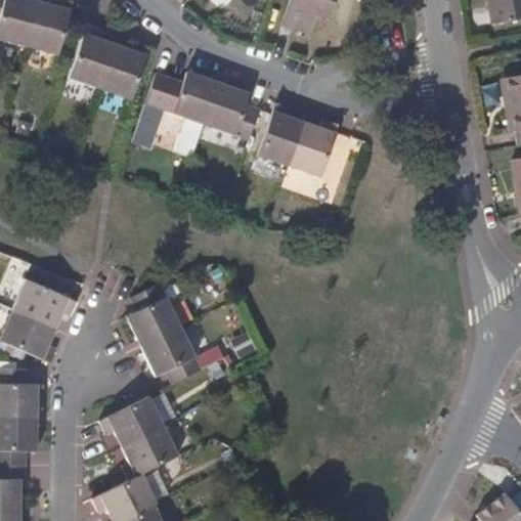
[(0,38),(28,46),(36,13),(40,0),(4,0),(0,17),(0,38)]
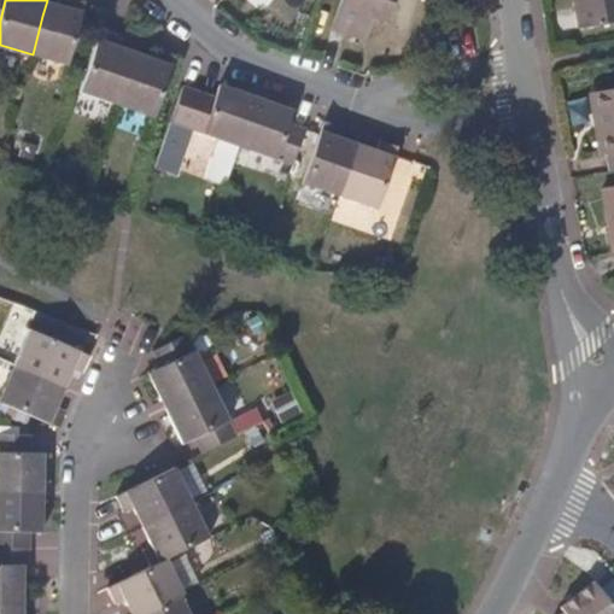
[(69,64),(80,21),(86,0),(66,0),(65,4),(52,0),(47,0),(42,16),(33,54),(69,64)]
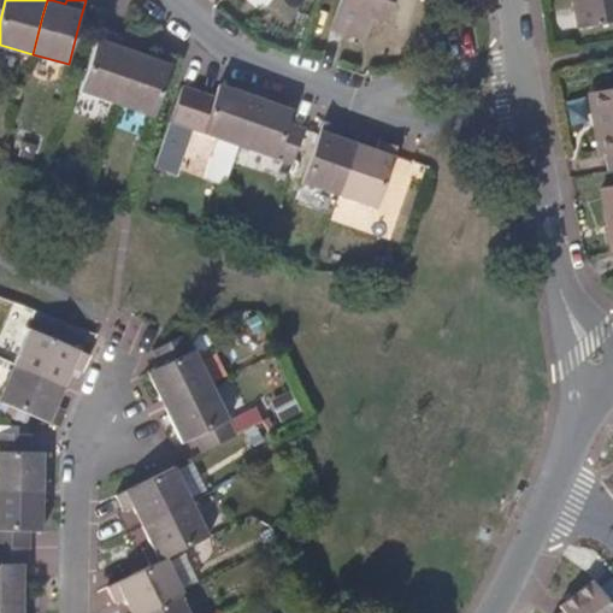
[(384,22),(393,0),(341,0),(331,27),(363,39),(371,17),(384,22)]
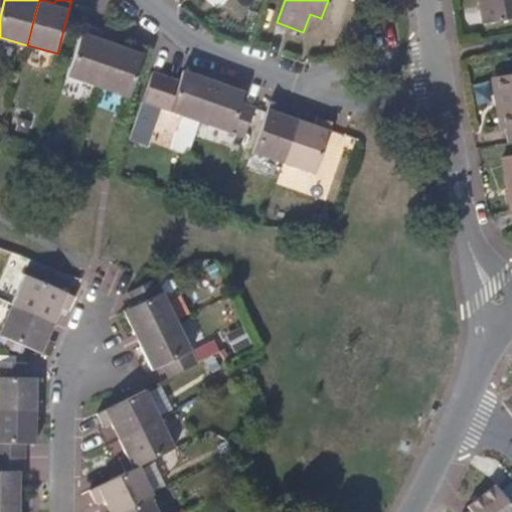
[(475,0),(479,22),(511,16),(511,0),(475,0)]
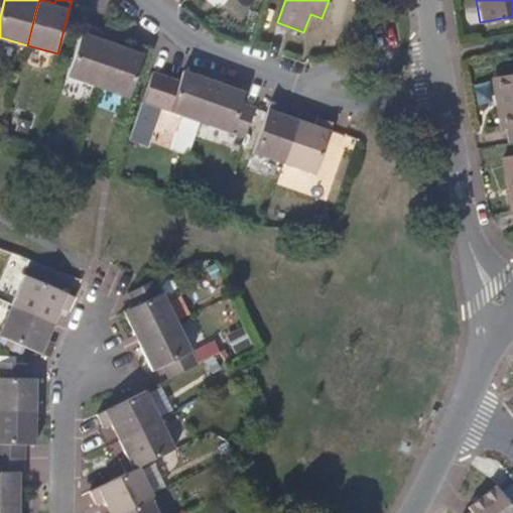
[(99,86),(115,42),(99,36),(101,29),(86,23),(69,75),(99,86)]
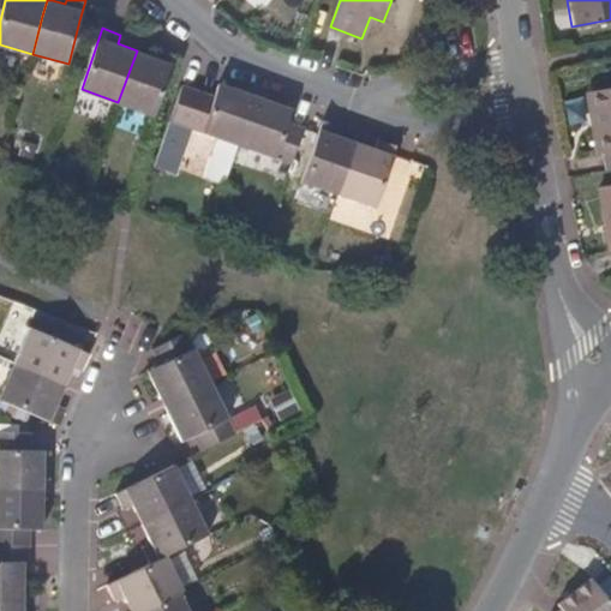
[(155,115),(178,54),(159,47),(156,57),(137,51),(118,102),(155,115)]
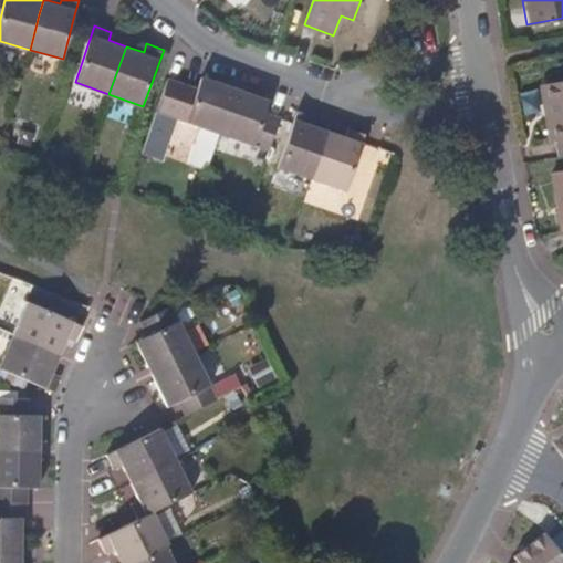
[(221,133),(237,87),(202,76),(199,87),(183,82),(169,77),(158,112),(221,133)]
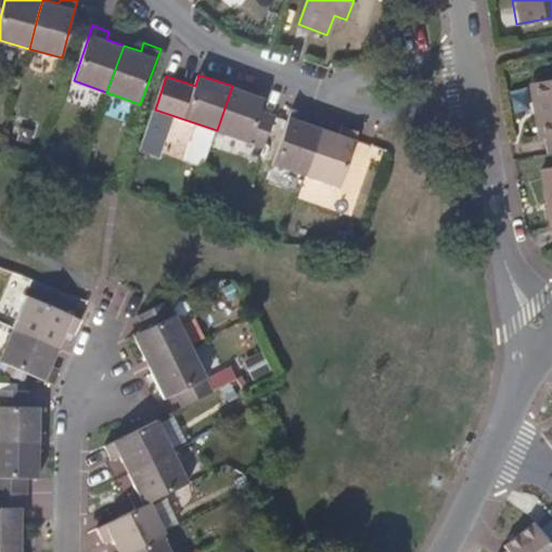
[(551,77),(537,79),(543,119),(537,120),(540,138),(551,136),(551,77)]
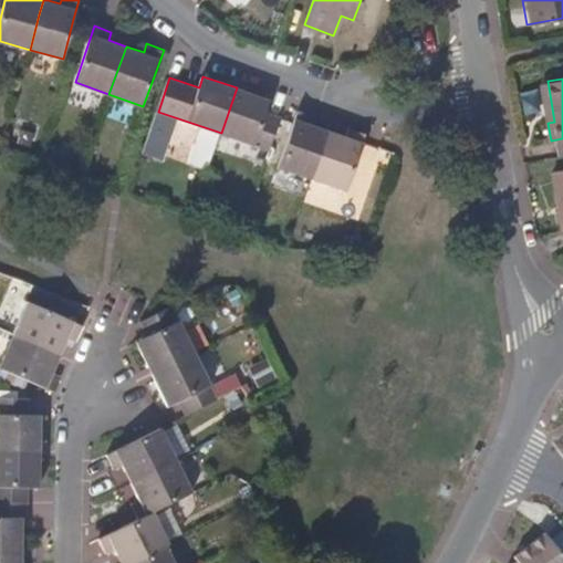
[(554,122),(548,81),(541,82),(548,123),(554,122)]
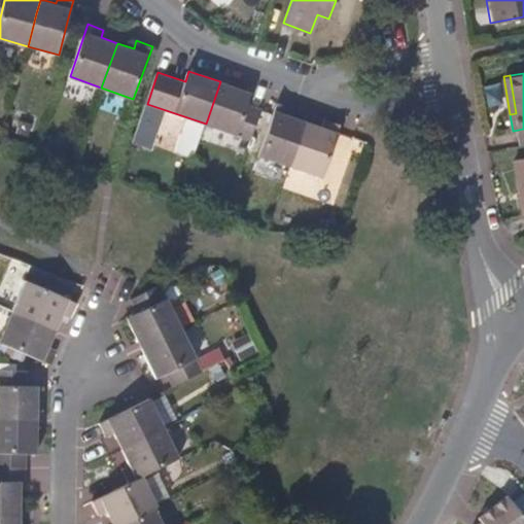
[(251,139),(263,108),(248,104),(252,93),(220,81),(206,124),(251,139)]
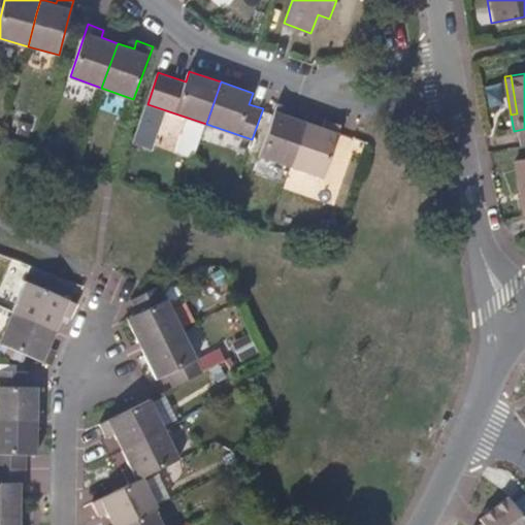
[(291,167),(306,122),(292,117),(294,108),(279,103),(274,113),(259,157),(291,167)]
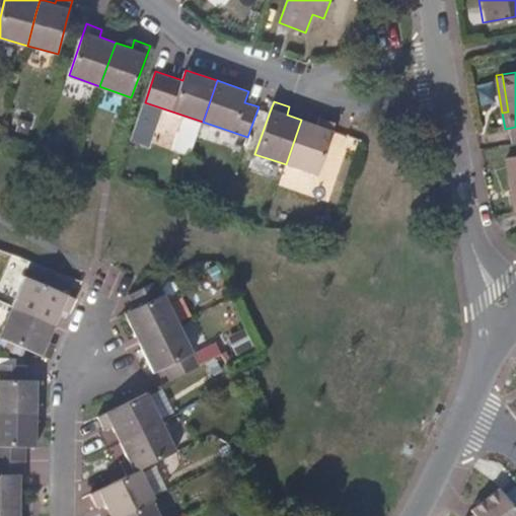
[(318,176),(334,131),(337,123),(321,118),(319,126),(301,120),(286,164),(318,176)]
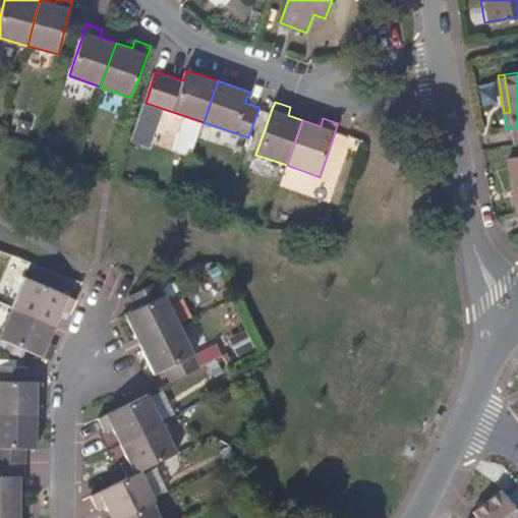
[(77,299),(26,277),(13,306),(57,326),(63,310),(71,314),(77,299)]
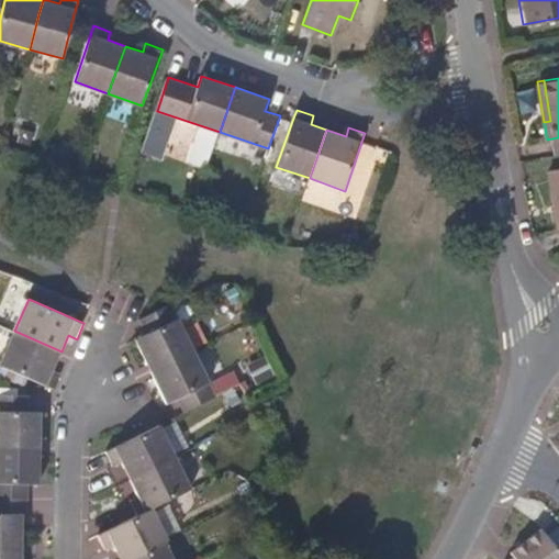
[(196,349),(172,303),(141,319),(147,334),(135,338),(152,370),(196,349)]
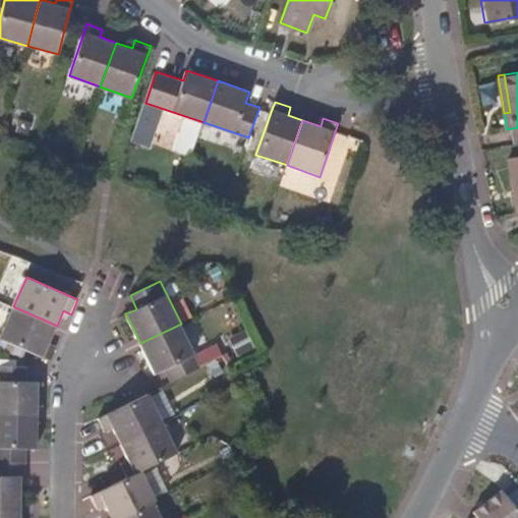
[(50,342),(57,326),(13,306),(0,340),(34,353),(50,360),(57,346),(50,342)]
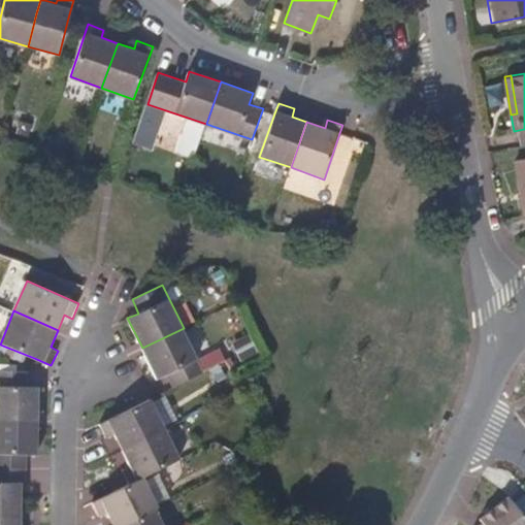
[(205,371),(184,328),(142,348),(158,379),(168,373),(174,388),(205,371)]
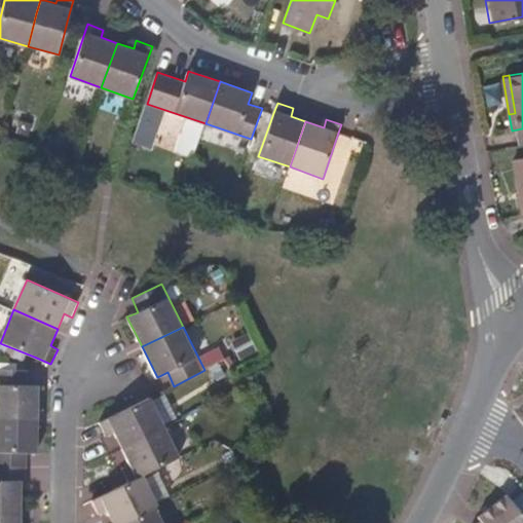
[(243,353),(261,345),(253,329),(234,337),(243,353)]
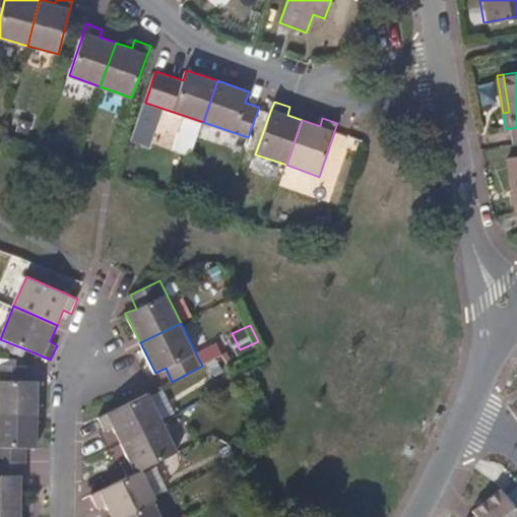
[(0,412),(37,413),(39,382),(28,382),(28,367),(0,364),(0,412)]
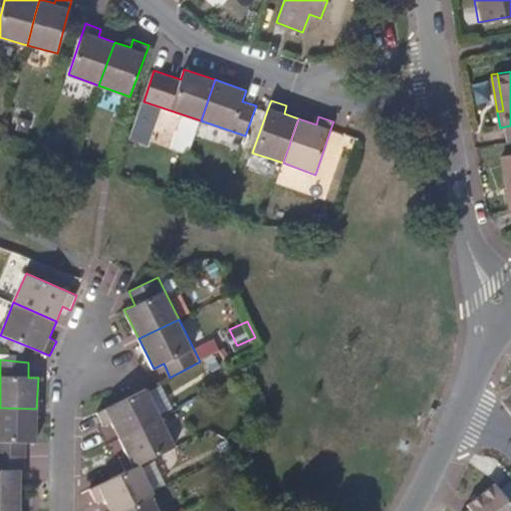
[(163,418),(148,388),(119,402),(97,413),(104,428),(113,424),(120,438),(163,418)]
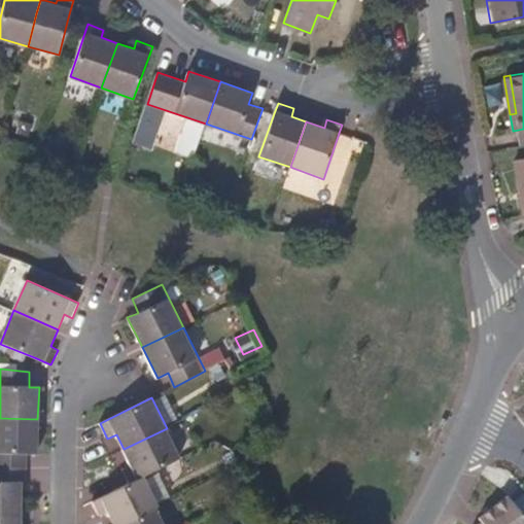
[(38,452),(37,419),(0,418),(0,466),(27,466),(27,453),(38,452)]
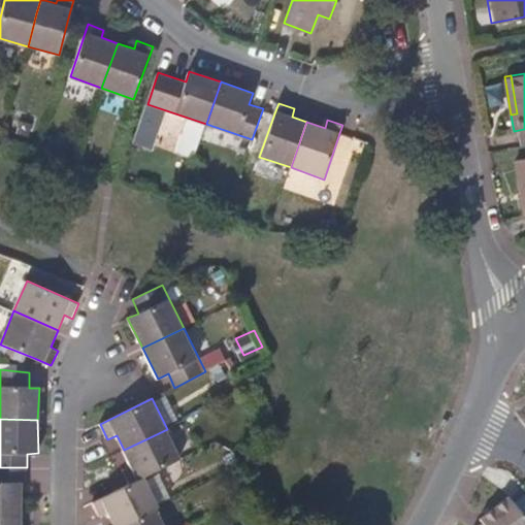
[(145,477),(182,459),(167,429),(124,450),(131,465),(123,469),(129,484),(145,477)]
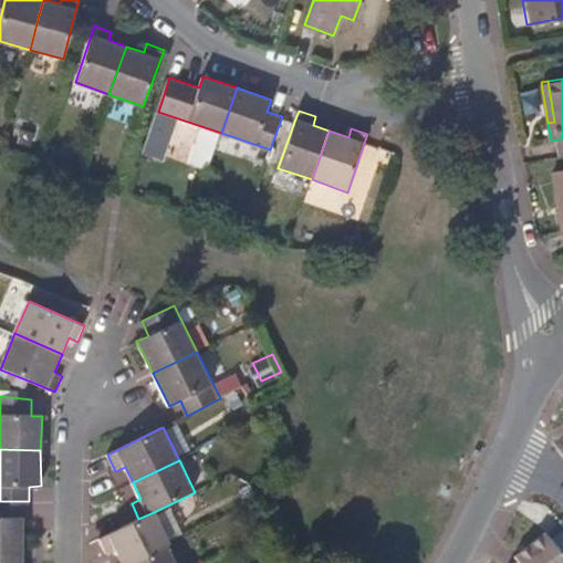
[(0,553),(22,554),(23,518),(29,518),(29,501),(0,501),(0,553)]
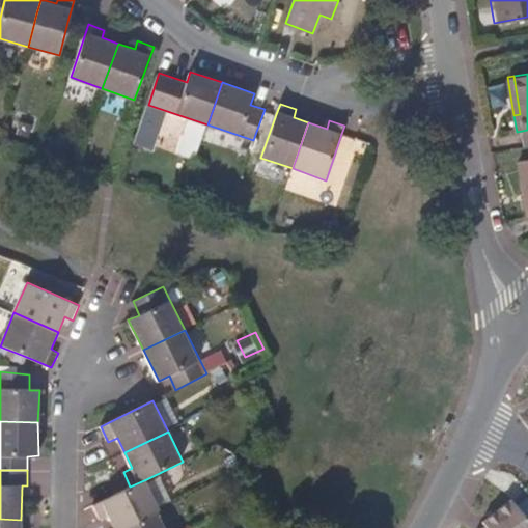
[(114,527),(121,527),(157,511),(161,510),(146,479),(130,487),(93,505),(101,520),(109,517),(114,527)]
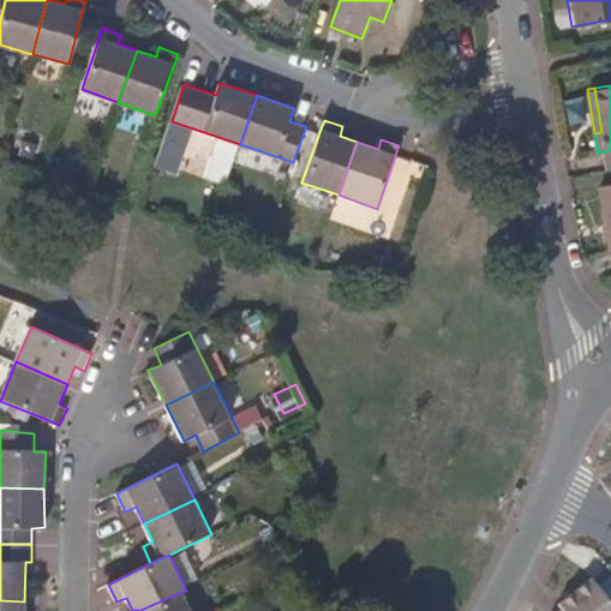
[(610,594),(598,576),(565,603),(568,607),(563,610),(610,610),(610,594)]
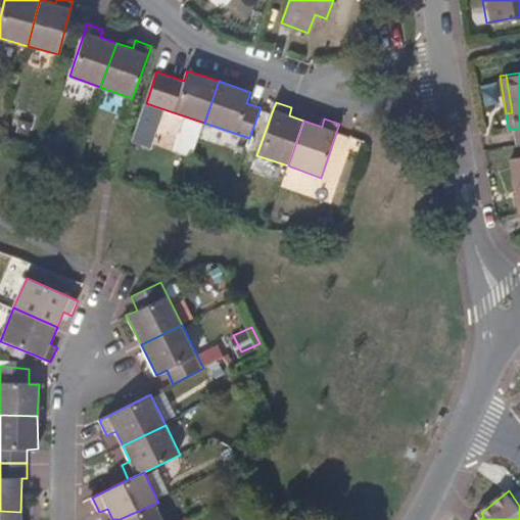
[(161,519),(154,504),(120,519),(161,519)]
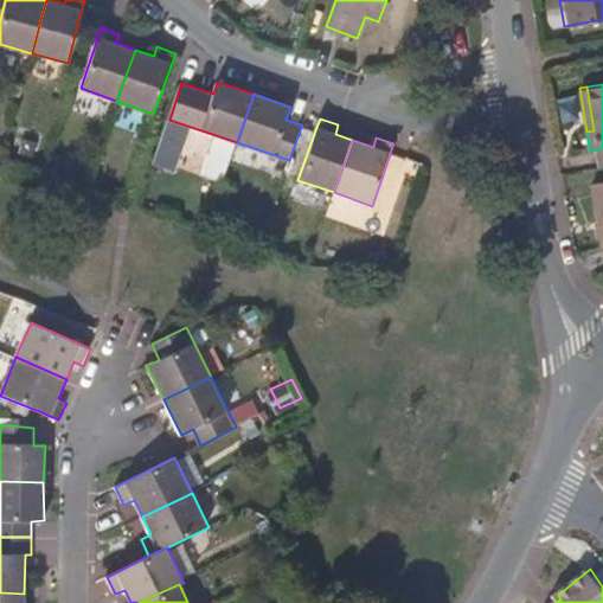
[(23,602),(24,594),(0,592),(0,602),(23,602)]
